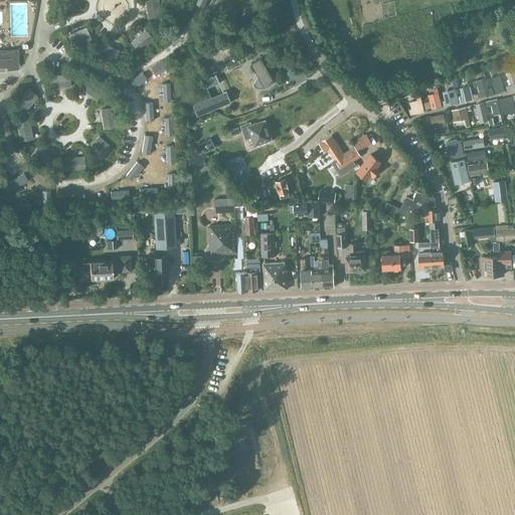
[(0,49),(0,67),(19,67),(18,49),(0,49)]
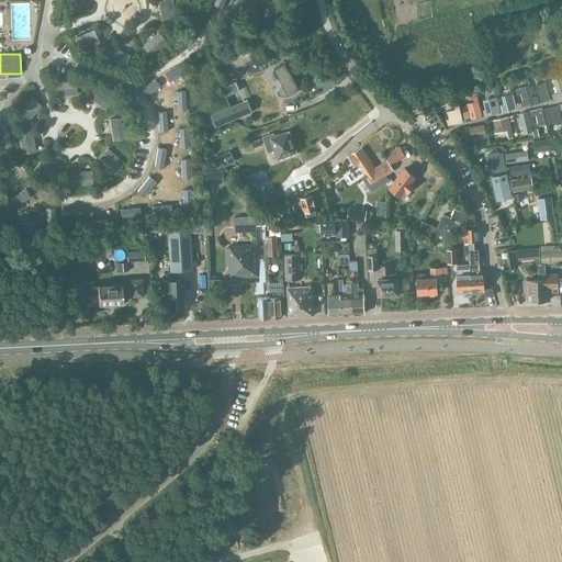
[(281,97),(282,97),(288,97),(293,96),(298,92),(295,90),(299,88),(291,75),(294,70),(288,62),(274,69),(282,85),(280,87),(278,91),(278,93),(278,96),(280,97),(281,97)]
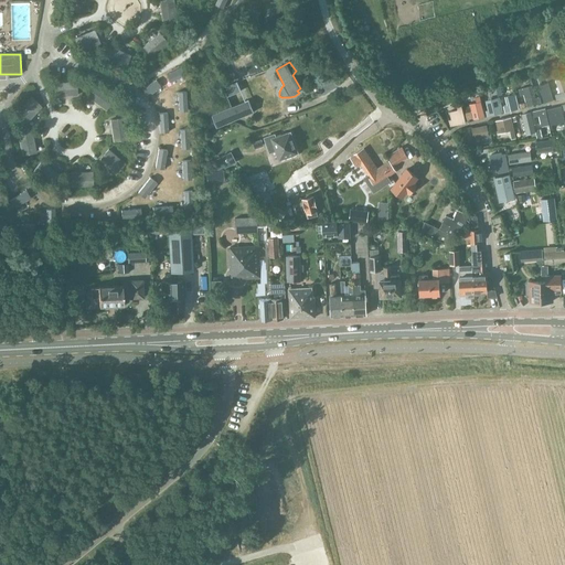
[(406,76),(411,88),(420,85),(418,78),(414,80),(412,74),(406,76)]
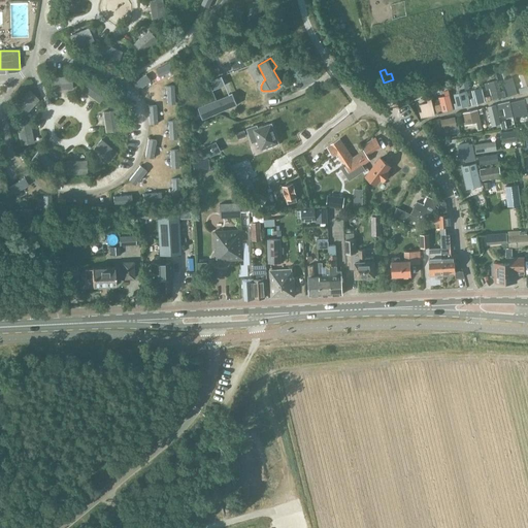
[(520,75),(523,88),(519,89),(520,94),(527,91),(527,79),(526,73),(520,75)]
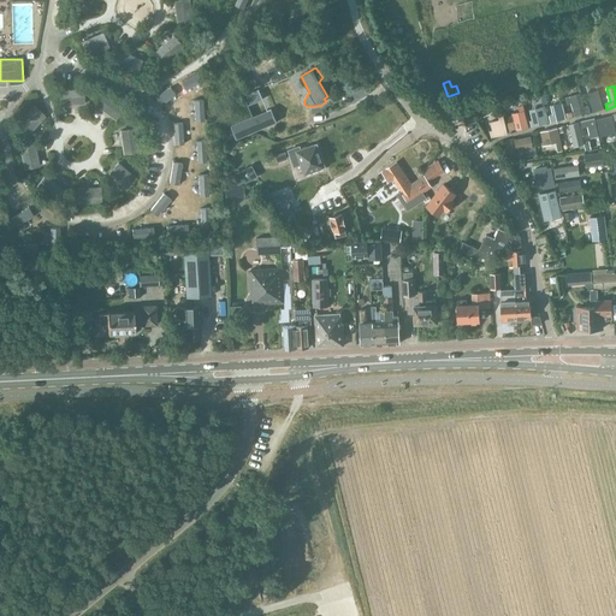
[(259,89),(246,95),(250,105),(262,100),(259,89)]
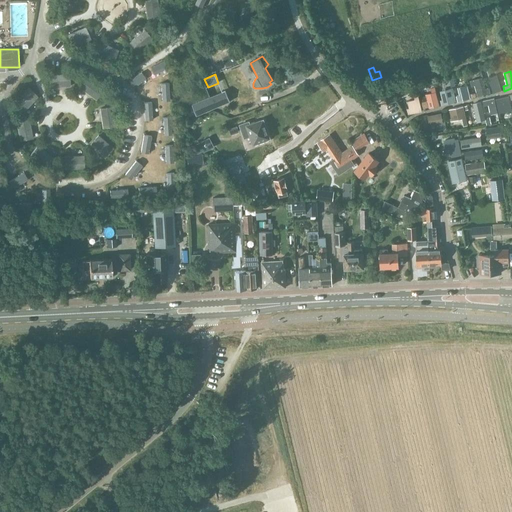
[(501,90),(497,76),(489,78),(494,93),(501,90)]
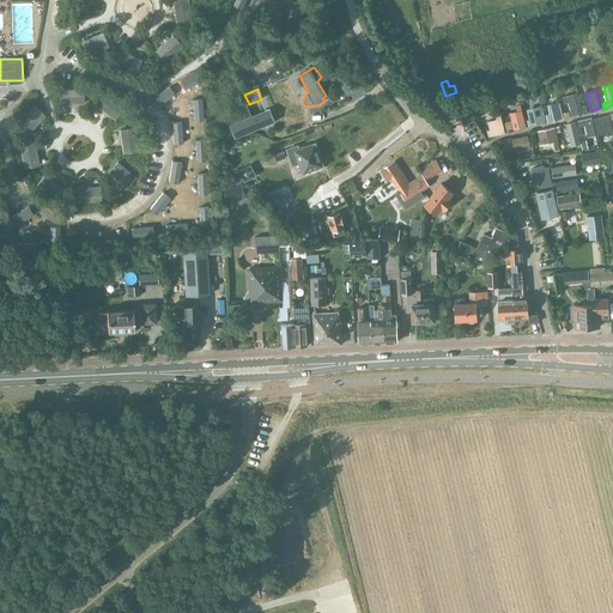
[(578,93),(563,97),(564,103),(568,103),(570,111),(571,116),(583,113),(582,107),(578,93)]
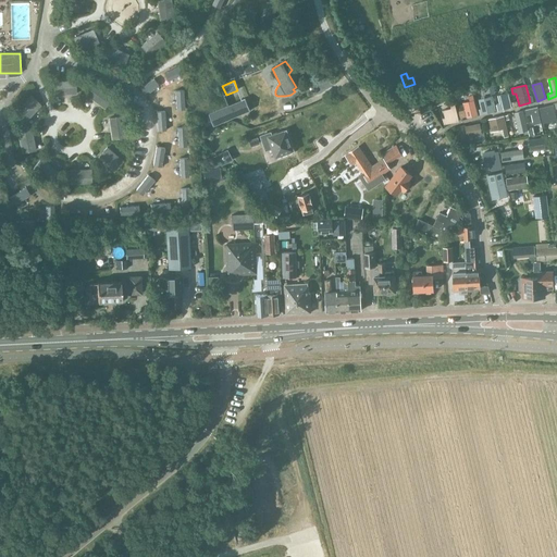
[(511,107),(508,93),(500,95),(503,104),(497,106),(498,111),(511,107)]
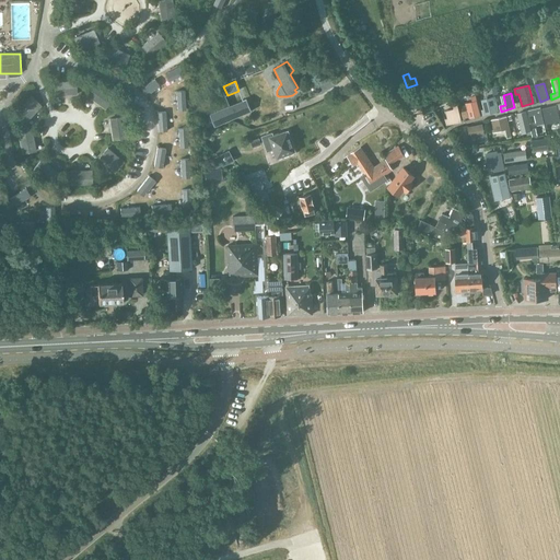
[(499,112),(494,97),(486,101),(488,111),(485,111),(486,115),(499,112)]
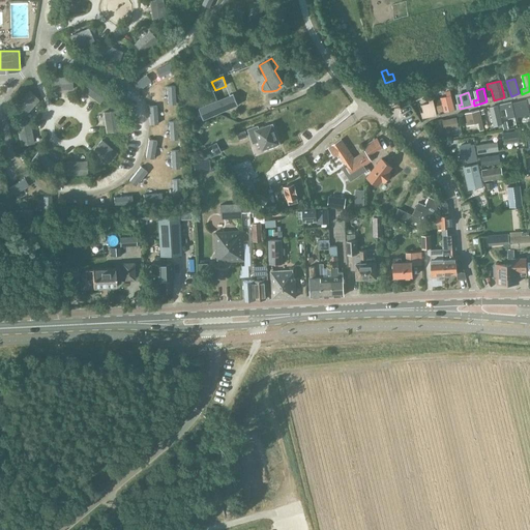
[(233,94),(199,109),(203,120),(238,106),(233,94)]
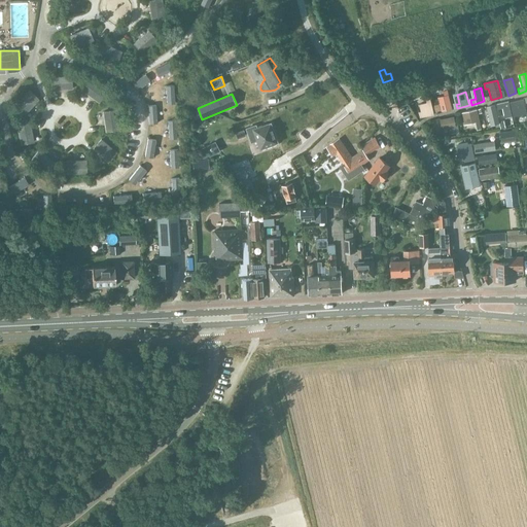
[(420,118),(434,113),(430,95),(427,96),(428,102),(419,104),(421,111),(419,112),(420,118)]
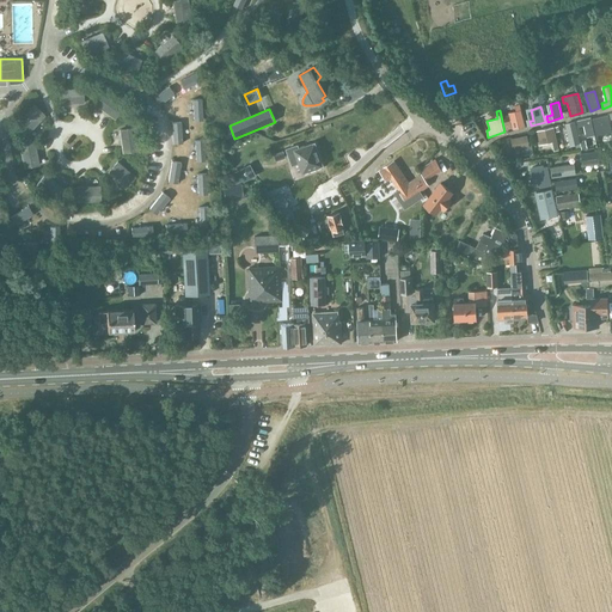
[(512,130),(525,127),(521,110),(508,114),(509,121),(512,128),(512,130)]
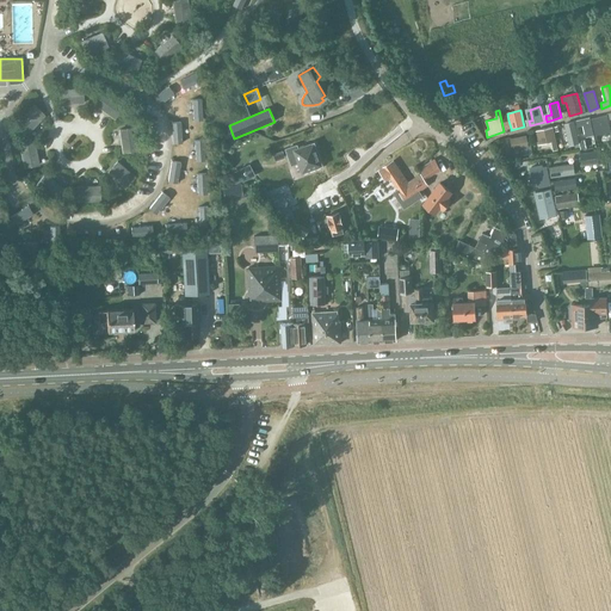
[(594,136),(610,131),(608,115),(591,118),(594,136)]
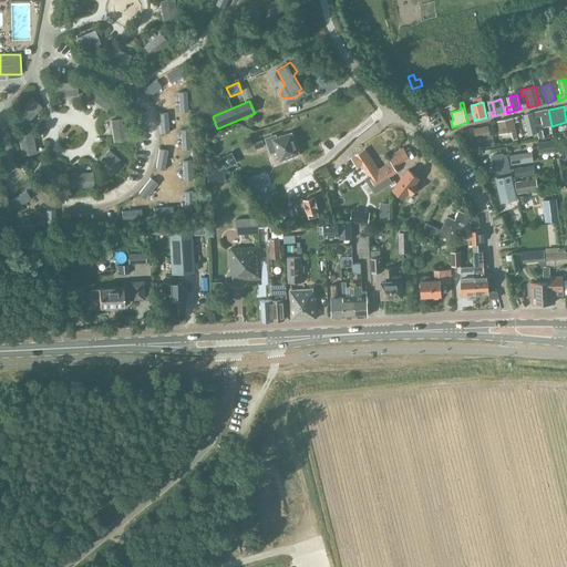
[(535,112),(536,117),(540,116),(544,127),(552,125),(547,109),(535,112)]
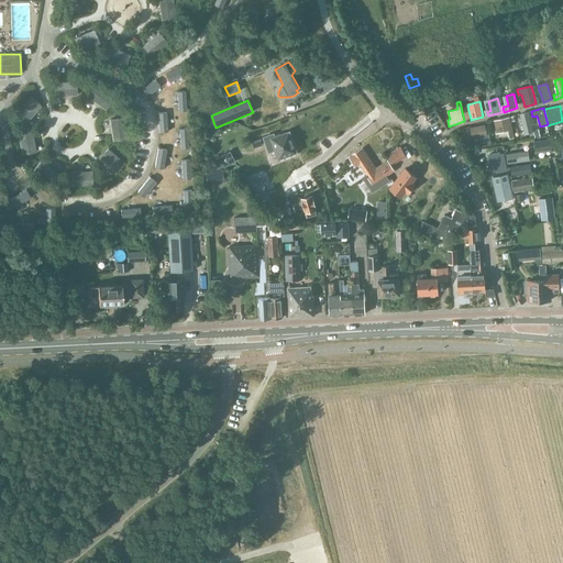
[(525,134),(534,132),(529,112),(519,114),(525,134)]
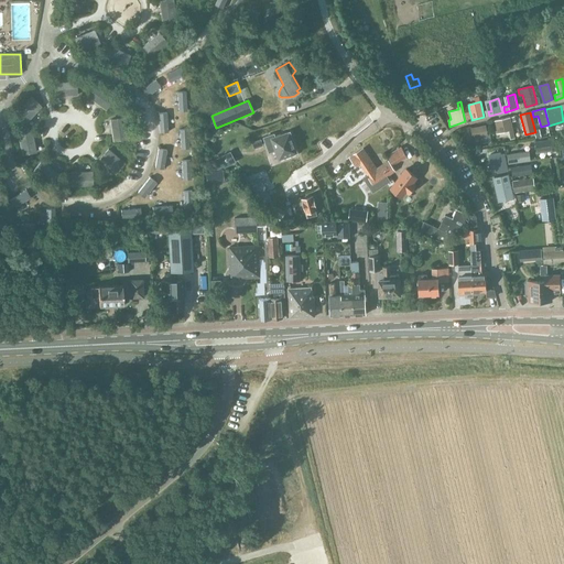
[(495,121),(498,133),(509,131),(511,139),(516,138),(510,117),(495,121)]
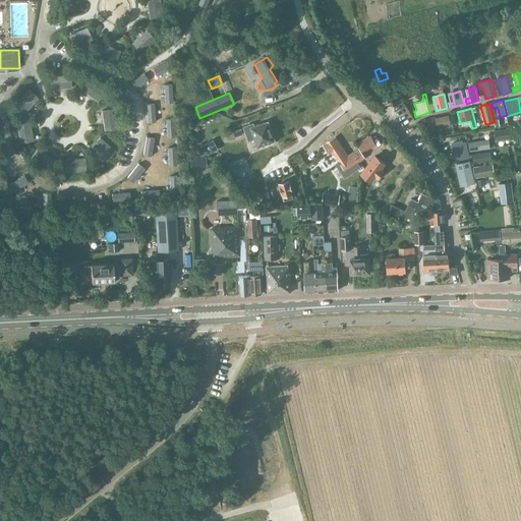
[(449,116),(435,118),(437,127),(445,126),(445,130),(451,129),(452,134),(455,133),(453,123),(450,124),(449,116)]
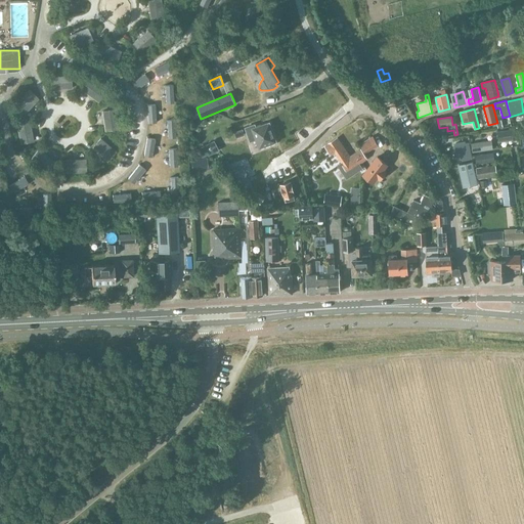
[(255,125),(246,128),(250,142),(256,140),(259,148),(276,142),(269,123),(255,128),(255,125)]
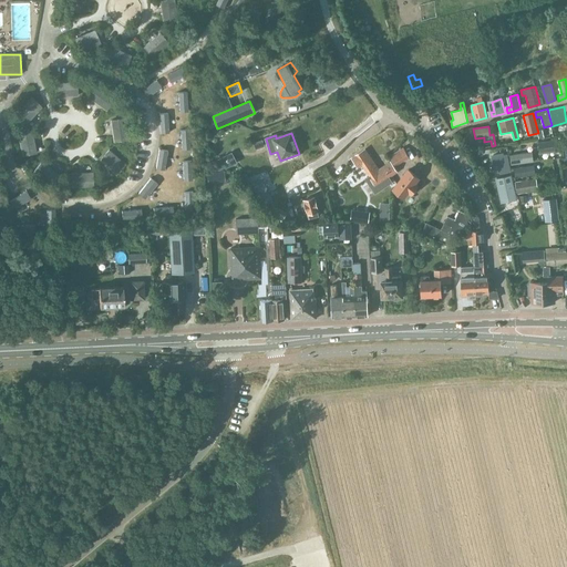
[(539,143),(540,152),(542,153),(554,151),(553,141),(539,143)]
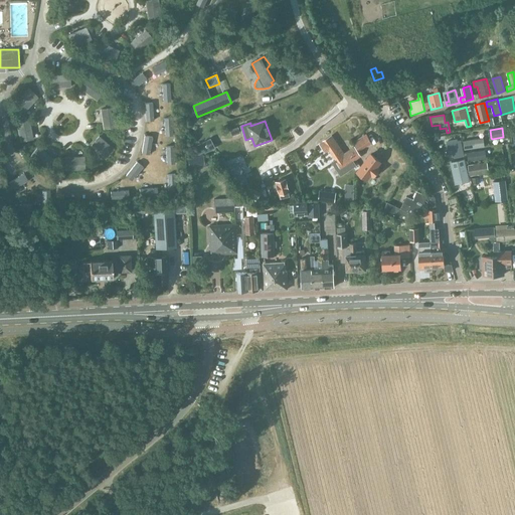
[(353,142),(359,152),(372,144),(366,134),(353,142)]
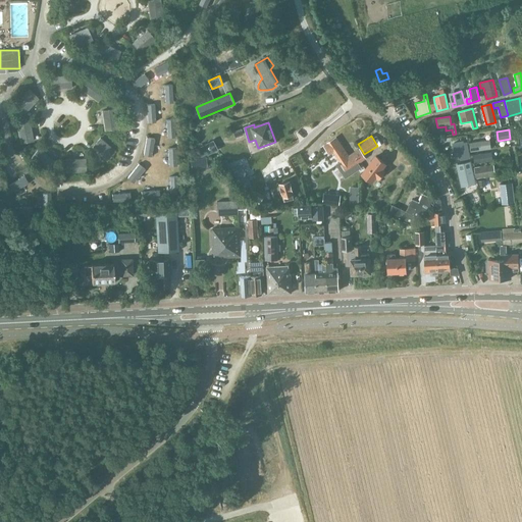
[(327,144),(323,146),(327,152),(329,155),(333,152),(340,162),(336,164),(346,178),(362,167),(359,164),(360,163),(363,161),(366,159),(364,156),(360,150),(349,157),(336,138),(330,142),(327,144)]
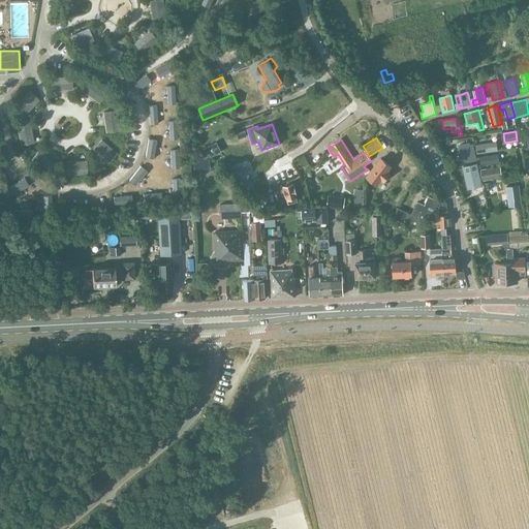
[(477,151),(477,154),(498,151),(497,142),(491,143),(491,142),(486,142),(486,144),(479,144),(475,145),(477,151)]
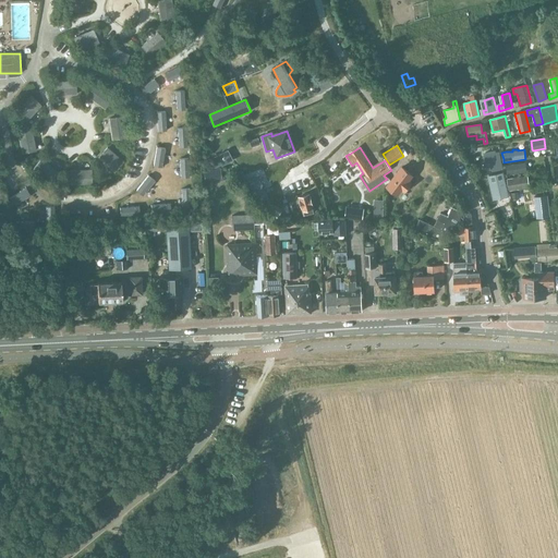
[(483,153),(486,171),(493,170),(493,171),(504,169),(501,155),(500,152),(496,153),(495,150),(483,153)]
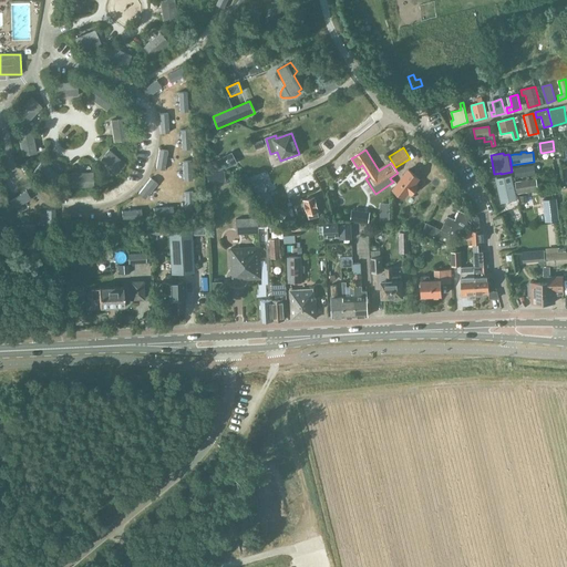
[(514,168),(516,179),(536,176),(534,165),(514,168)]
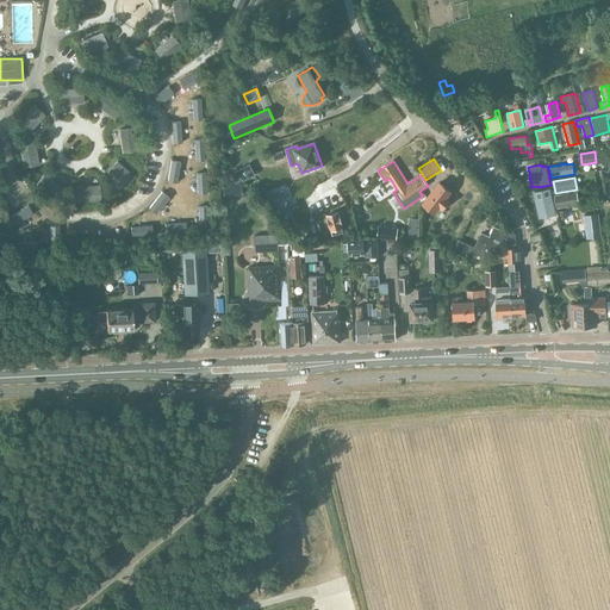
[(423,205),(429,209),(435,213),(440,207),(443,210),(449,201),(447,198),(450,192),(440,182),(430,197),(428,199),(423,205)]
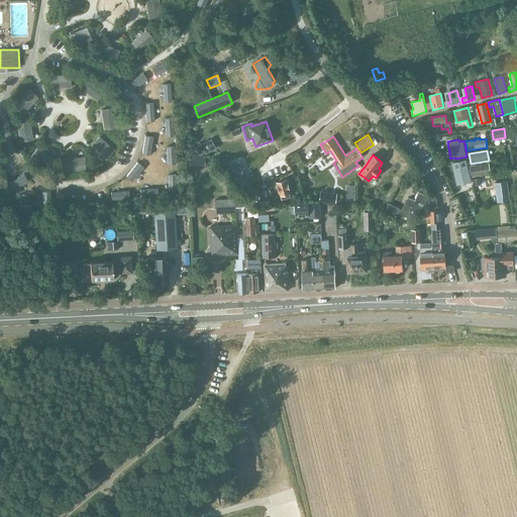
[(205,158),(189,159),(190,167),(205,165),(205,158)]
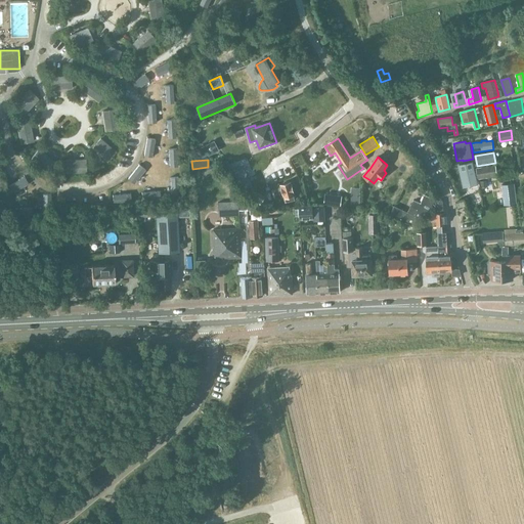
[(476,176),(472,162),(459,165),(460,168),(463,183),(464,188),(479,185),(476,176)]
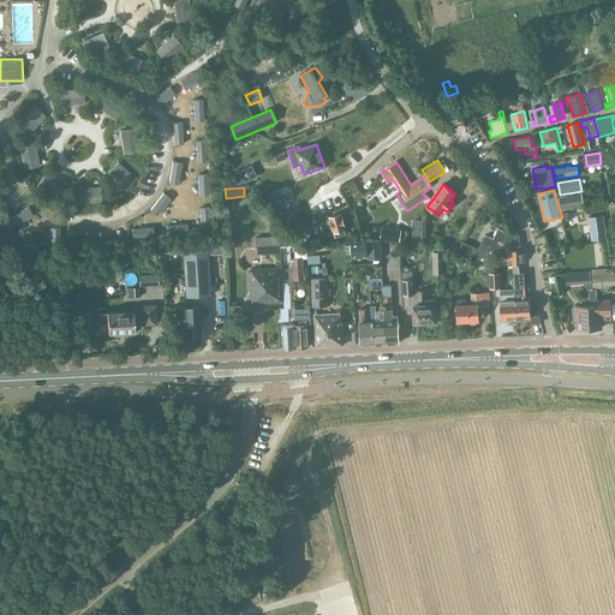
[(559,198),(560,212),(583,208),(581,195),(559,198)]
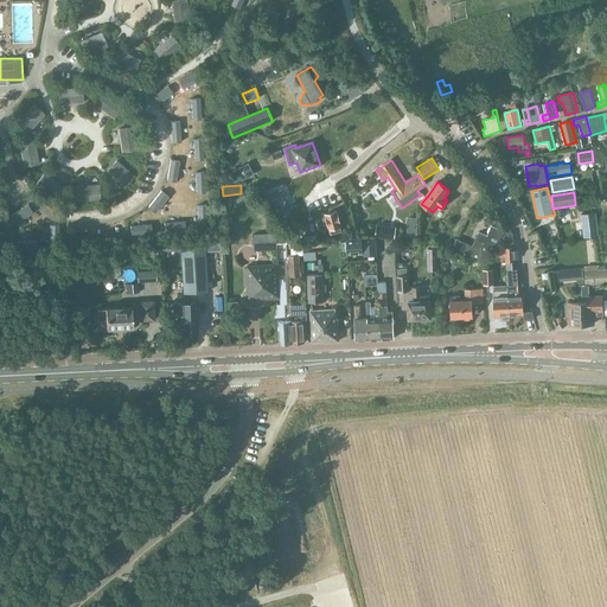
[(282,193),(269,198),(279,221),(287,218),(292,216),(287,206),(282,193)]
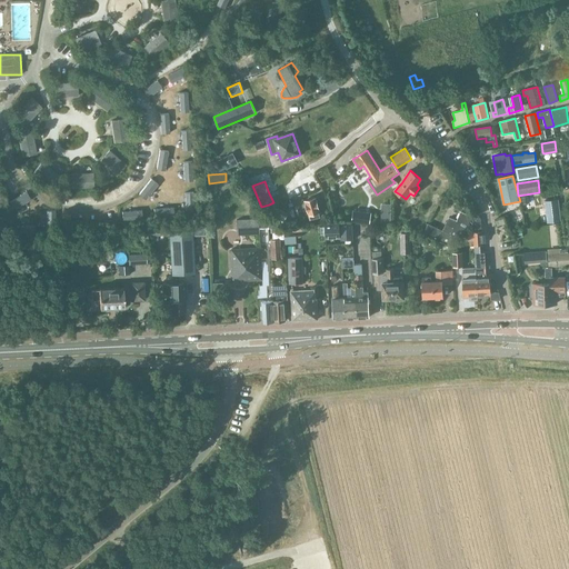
[(321,217),(316,198),(303,201),(309,220),(321,217)]
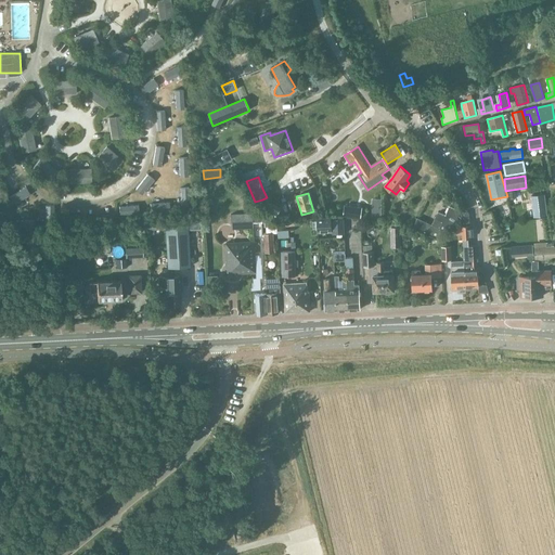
[(546,216),(544,195),(531,196),(533,218),(546,216)]
